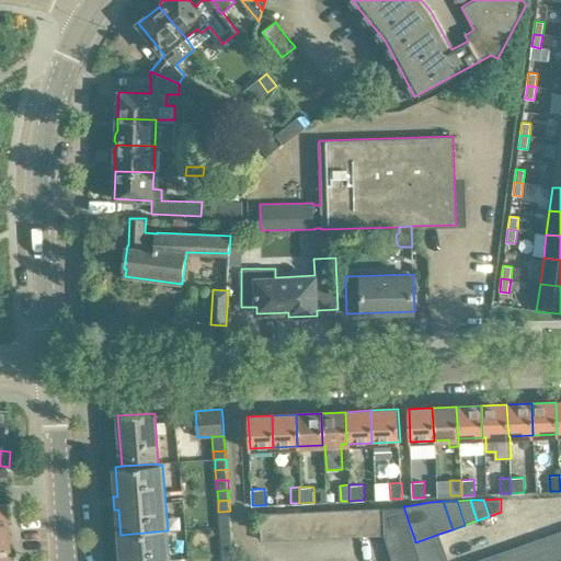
[(415,544),(415,542),(414,538),(410,526),(403,506),(384,507),(385,535),(390,552),(415,544)]
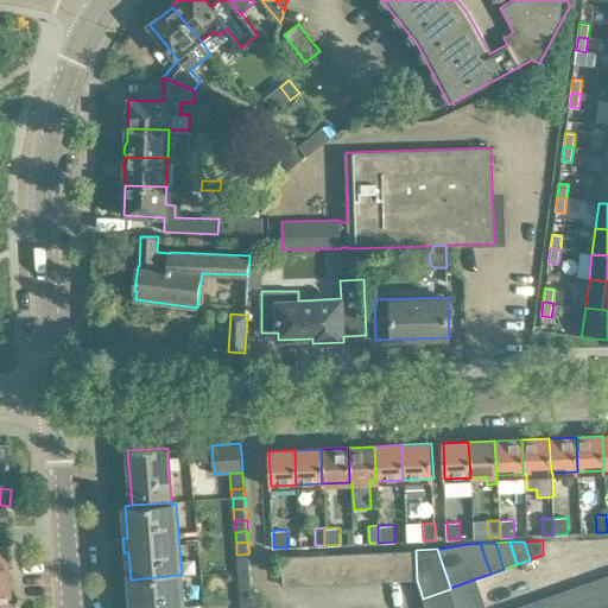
[(417,580),(416,550),(403,551),(404,580),(417,580)]
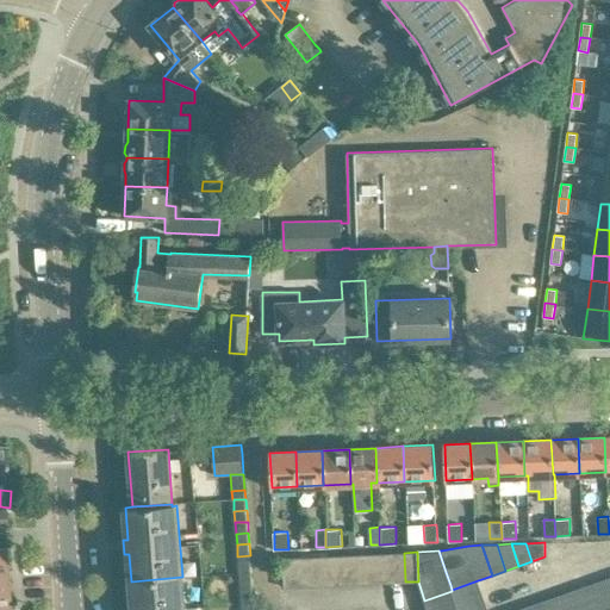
[(392,583),(390,553),(377,554),(378,583),(392,583)]
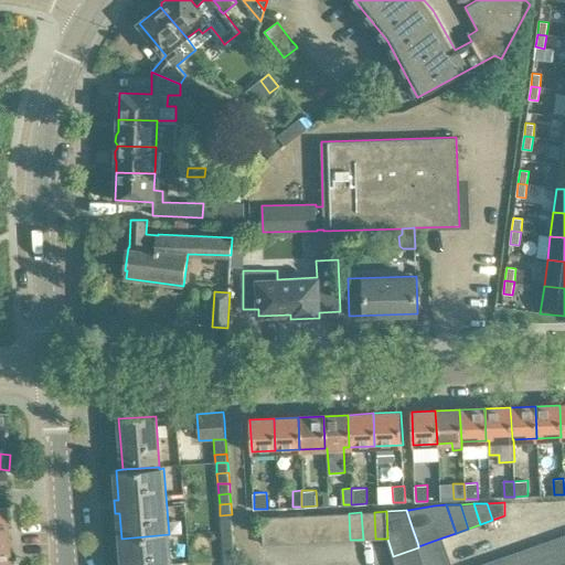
[(375,539),(374,512),(361,512),(363,540),(375,539)]
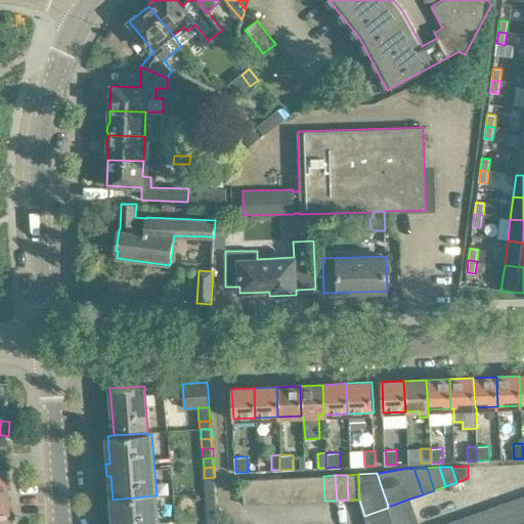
[(313,501),(312,476),(301,477),(302,501),(313,501)]
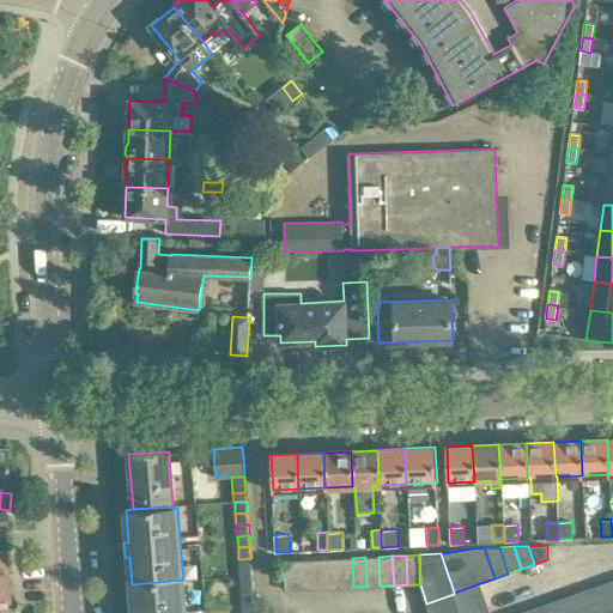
[(380,586),(378,557),(365,557),(366,587),(380,586)]
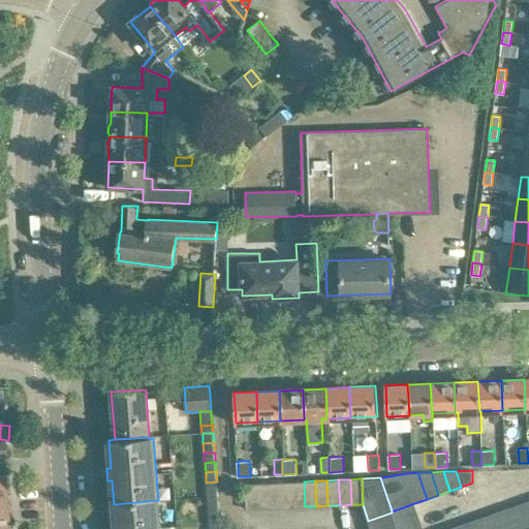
[(217,481),(206,483),(207,492),(218,491),(217,481)]
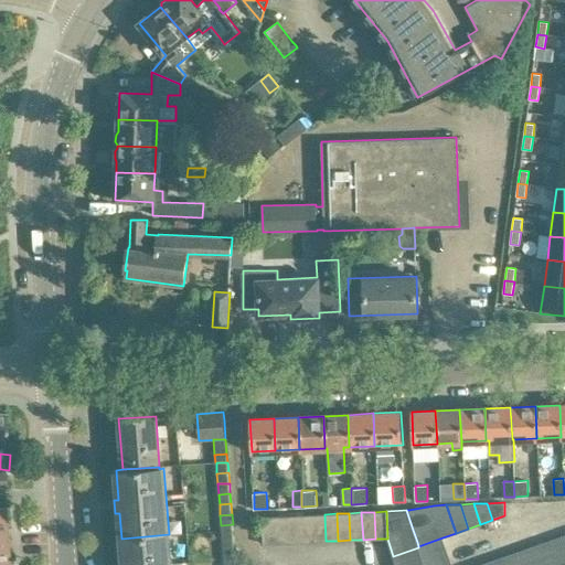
[(313,542),(312,514),(299,515),(300,542),(313,542)]
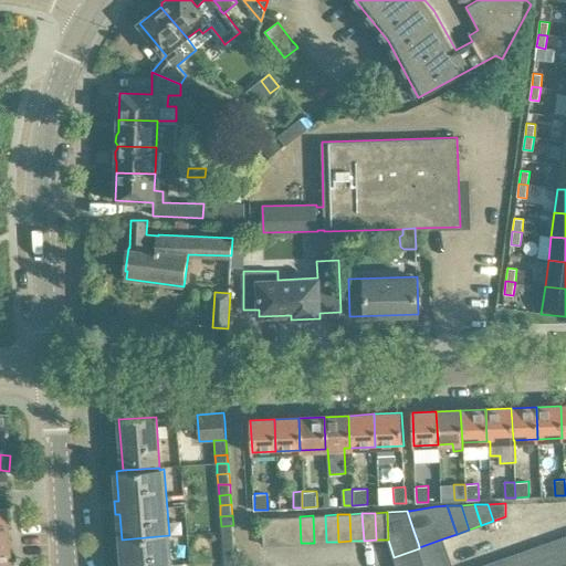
[(326,542),(325,515),(313,515),(314,543),(326,542)]
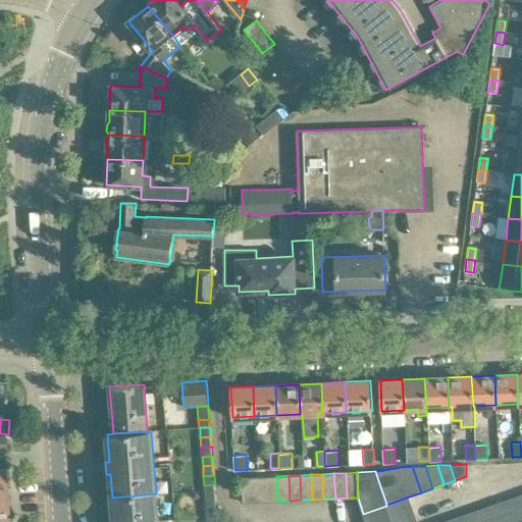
[(266,502),(265,476),(254,477),(255,502),(266,502)]
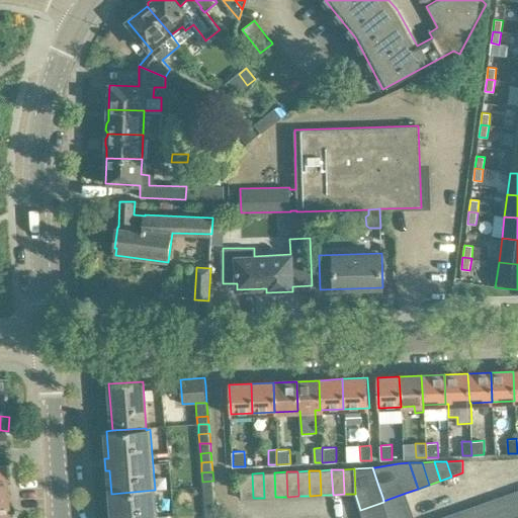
[(275,497),(274,472),(263,472),(264,498),(275,497)]
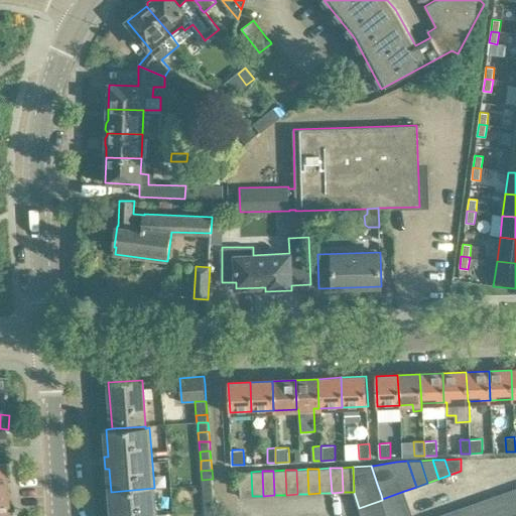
[(252,496),(251,472),(240,472),(240,473),(241,497),(252,496)]
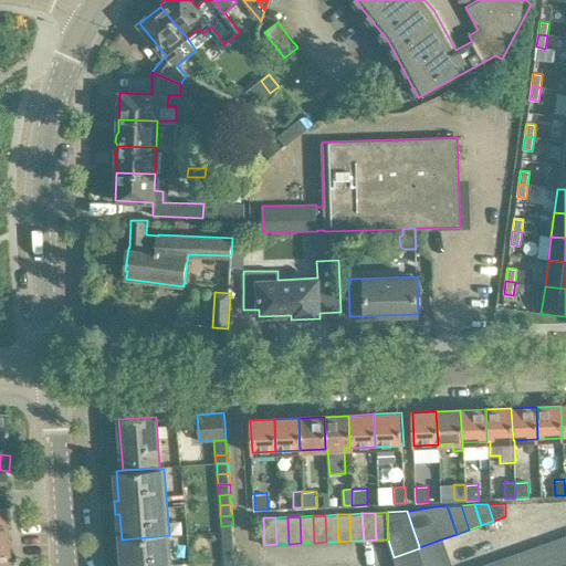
[(233,525),(221,526),(222,536),(234,536),(233,525)]
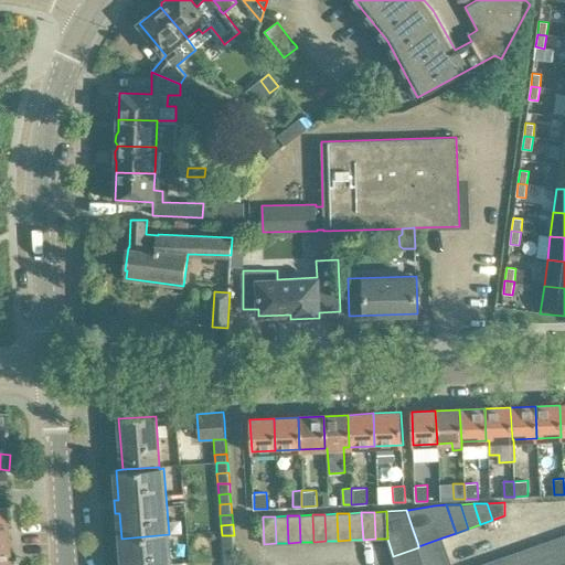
[(171,564),(169,534),(121,539),(123,564),(171,564)]
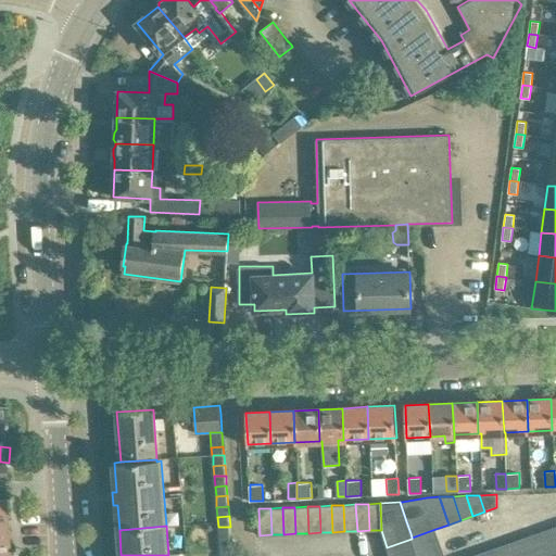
[(230,527),(218,527),(219,538),(230,536),(230,527)]
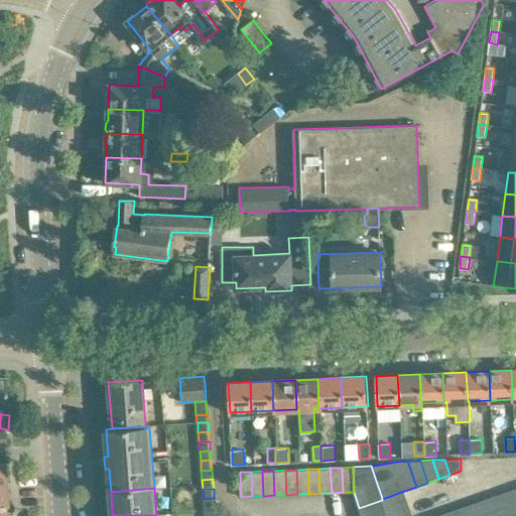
[(508,515),(515,513),(515,502),(512,490),(501,493),(508,515)]
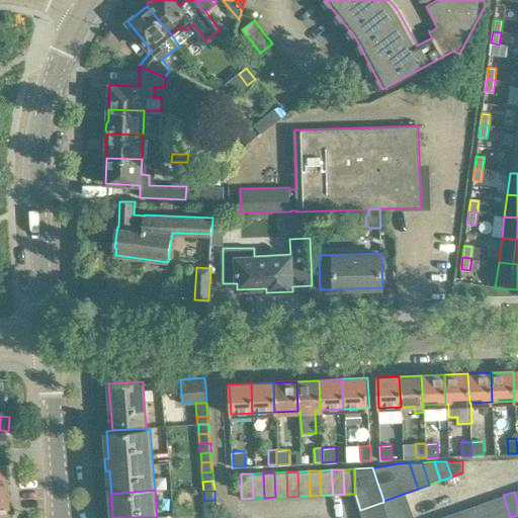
[(410,504),(406,493),(383,501),(383,502),(386,512),(410,504)]
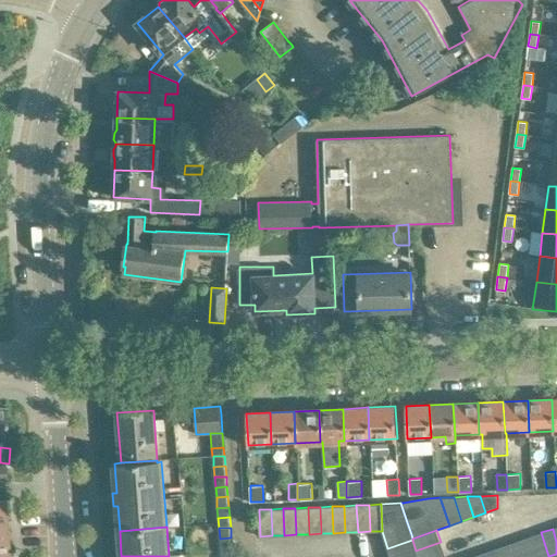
[(0,556),(9,556),(7,531),(0,531),(0,556)]
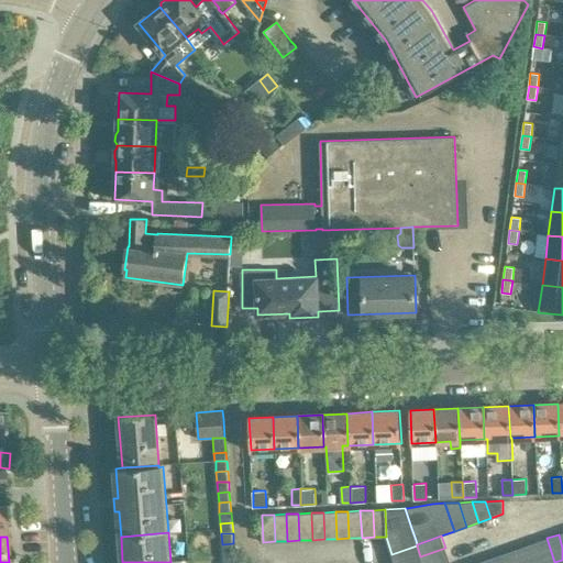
[(554,562),(547,538),(536,542),(541,562),(554,562)]
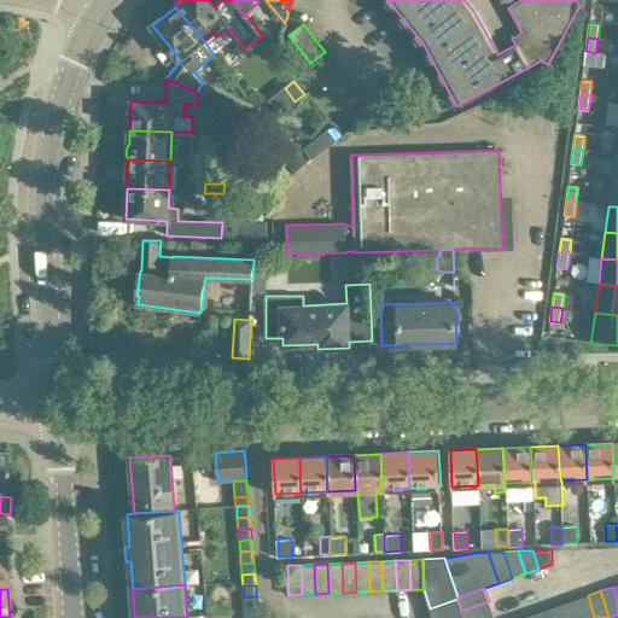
[(594,617),(588,595),(575,600),(581,617),(594,617)]
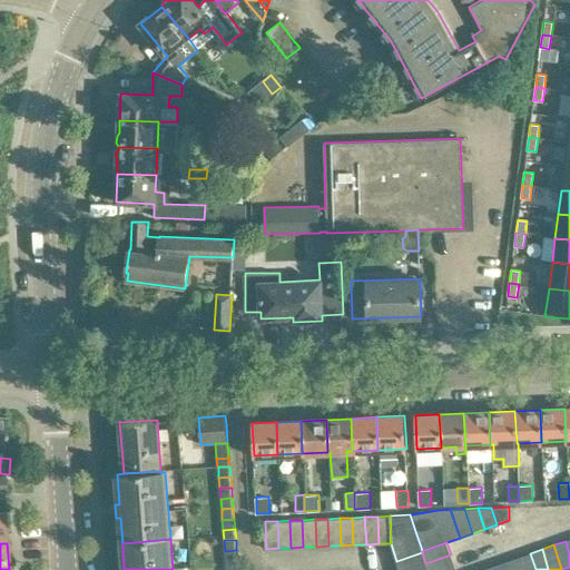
[(236,550),(225,551),(226,561),(237,561),(236,550)]
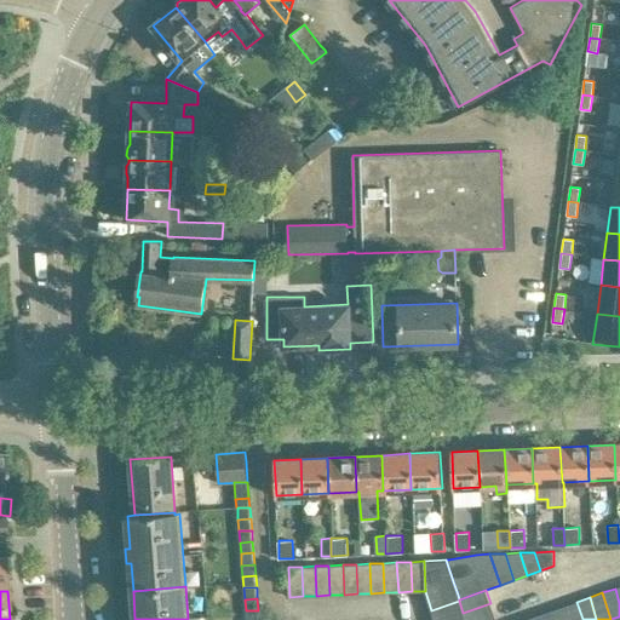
[(463,613),(459,601),(431,610),(434,619),(443,619),(464,613),(463,613)]
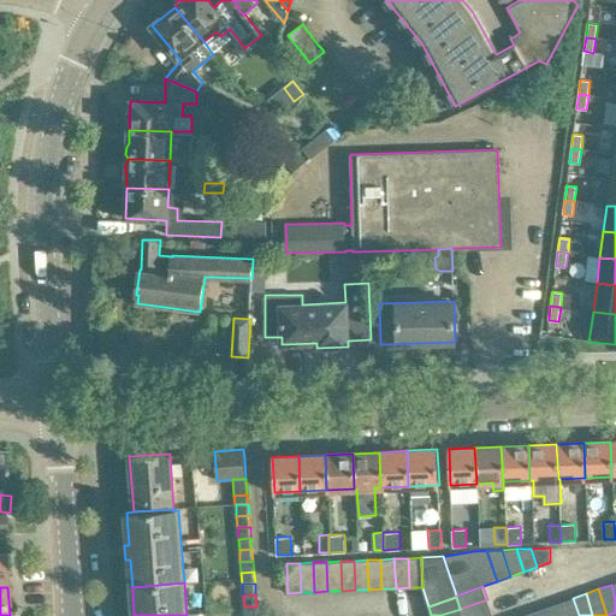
[(579,615),(573,598),(561,602),(564,615),(579,615)]
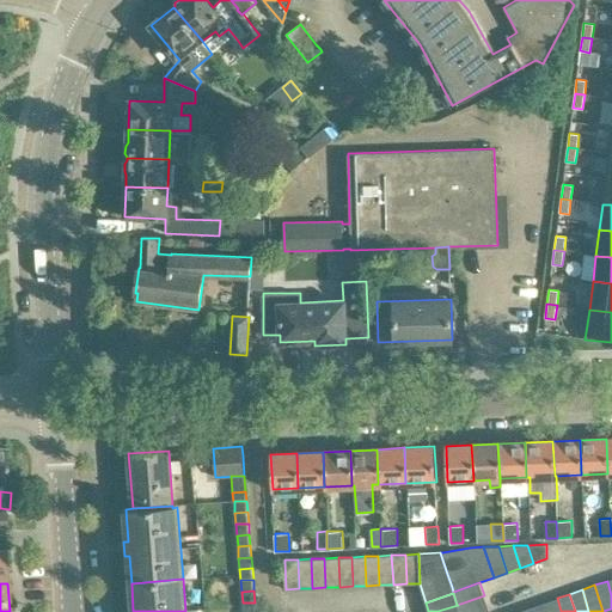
[(476,611),(489,607),(484,595),(457,605),(458,605),(459,611),(476,611)]
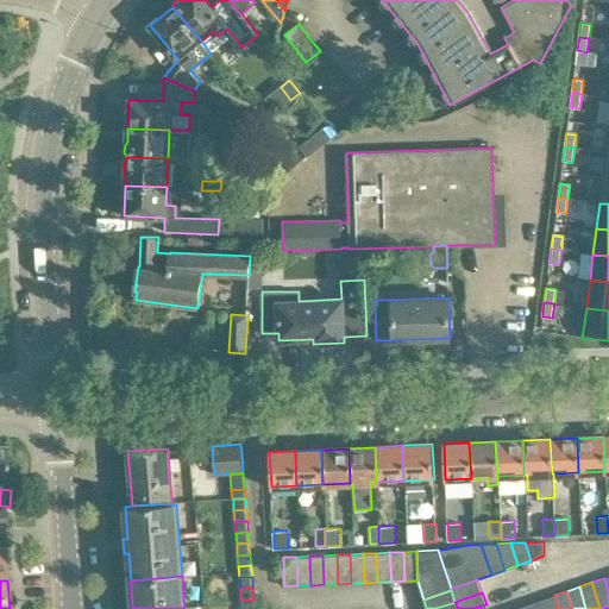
[(558,608),(554,595),(541,600),(544,608),(558,608)]
